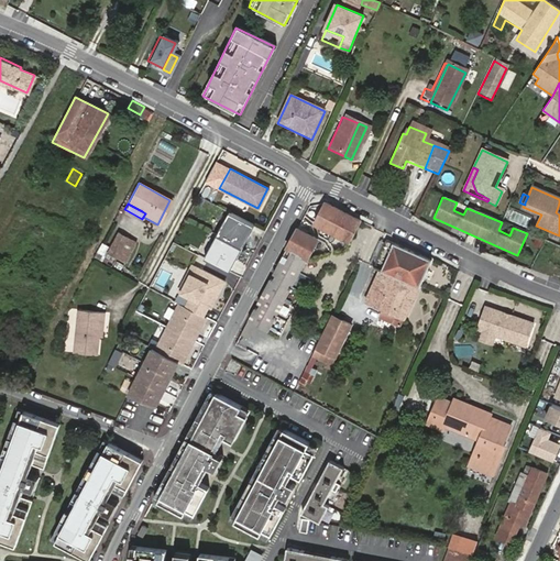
[(346,242),(357,220),(325,204),(313,226),(346,242)]
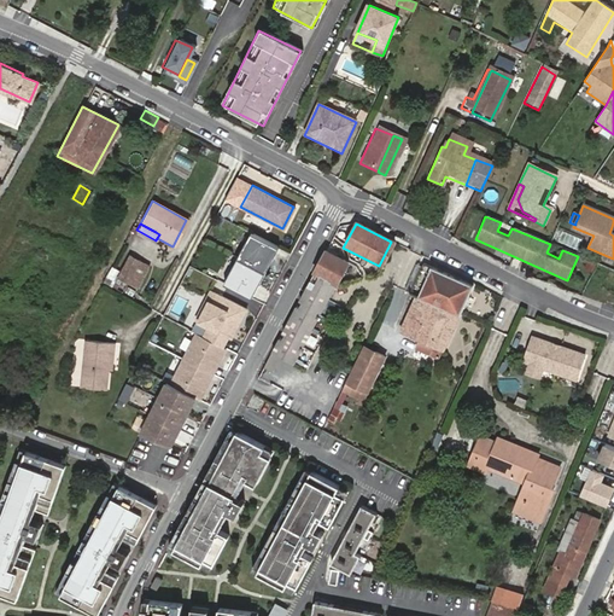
[(251,297),(278,247),(250,232),(223,283),(251,297)]
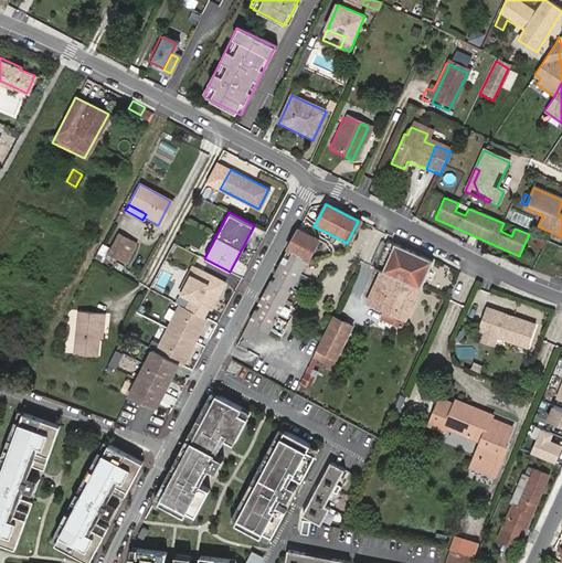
[(307,262),(317,241),(308,235),(296,229),(285,251),(307,262)]
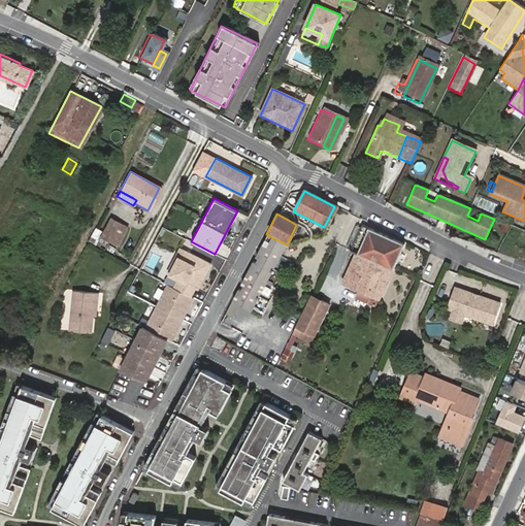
[(119,226),(108,221),(100,237),(109,242),(119,226)]
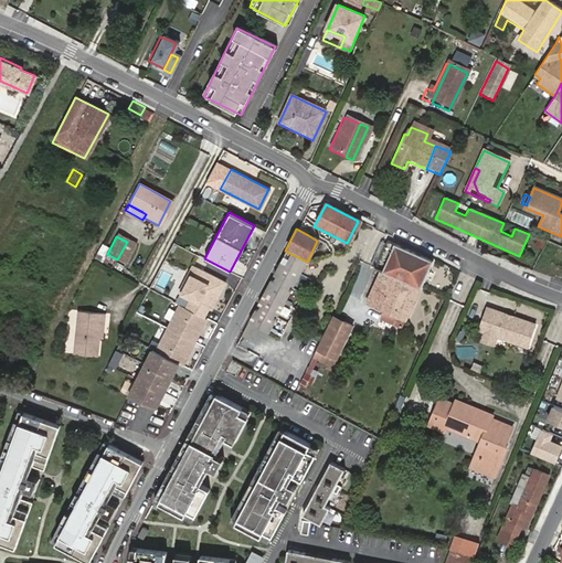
[(372,266),(381,269),(393,244),(384,241),(372,266)]
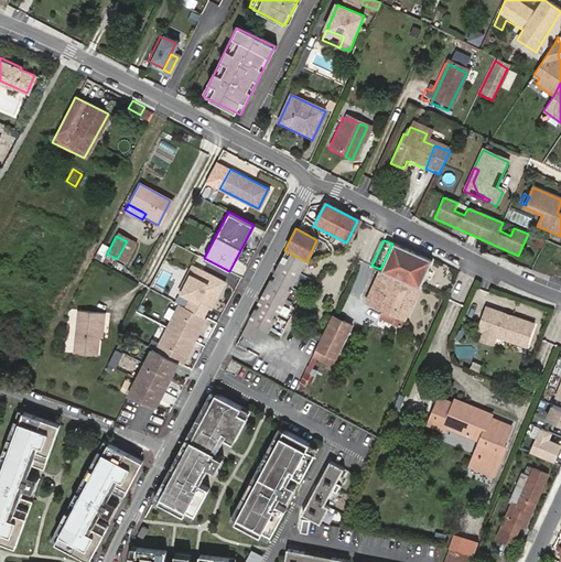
[(380,269),(418,287),(430,261),(402,248),(392,244),(380,269)]
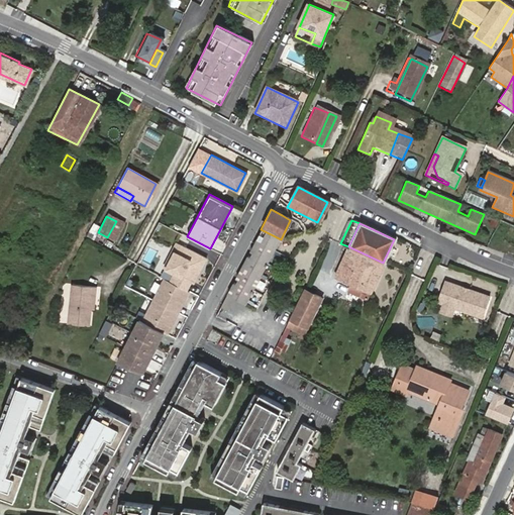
[(227,294),(247,305),(281,239),(261,229),(227,294)]
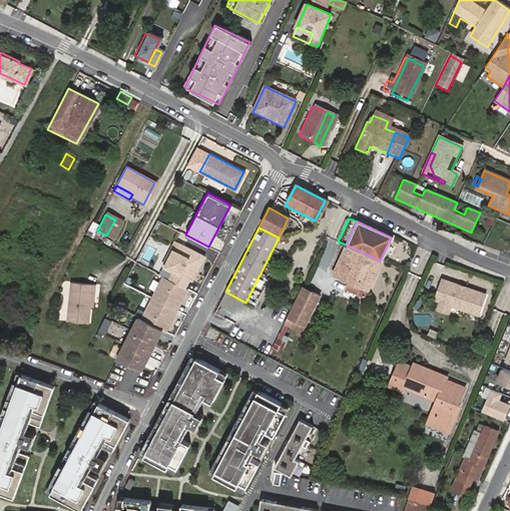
[(192,280),(204,256),(176,241),(173,248),(171,247),(163,265),(173,270),(169,279),(162,276),(141,319),(139,317),(117,360),(142,370),(163,329),(166,331),(173,316),(170,314),(176,302),(180,304),(187,289),(182,286),(187,277),(192,280)]
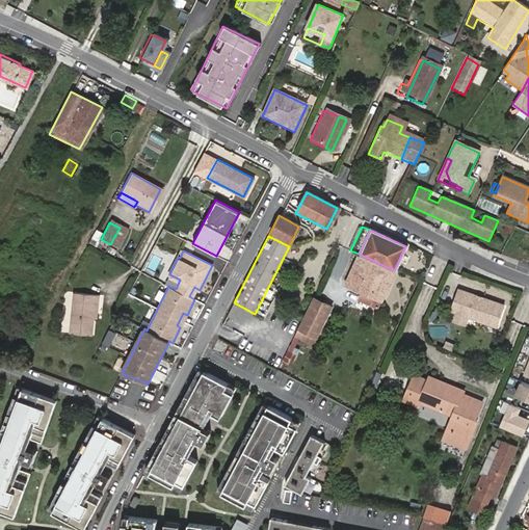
[(376,310),(394,270),(359,254),(350,250),(336,282),(360,293),(356,300),(376,310)]
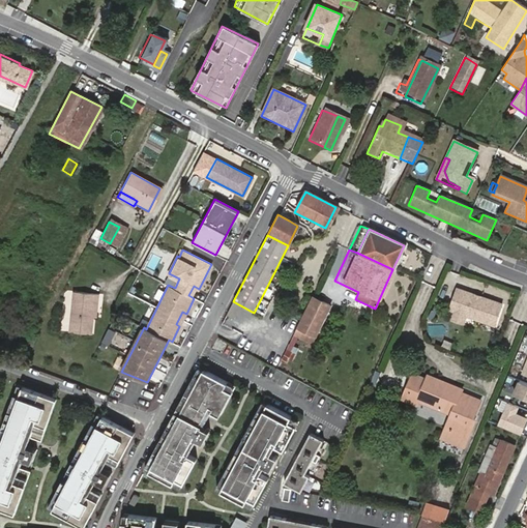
[(500,303),(457,286),(447,308),(452,310),(464,314),(492,325),(500,303)]
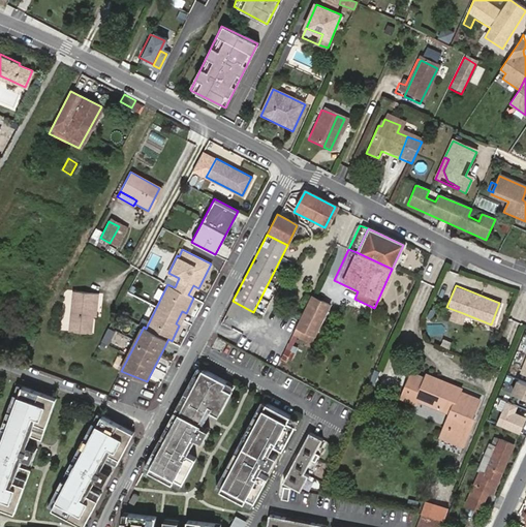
[(90,335),(92,317),(93,303),(96,303),(97,295),(73,292),(69,333),(90,335)]
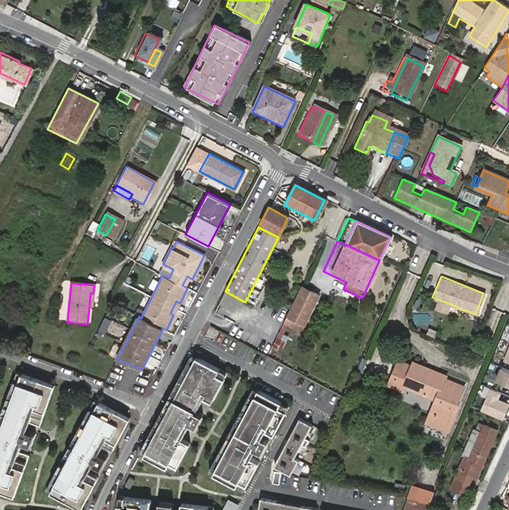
[(276,337),(284,341),(286,337),(283,335),(287,327),(294,330),(293,334),(297,336),(318,296),(311,292),(300,286),(276,337)]
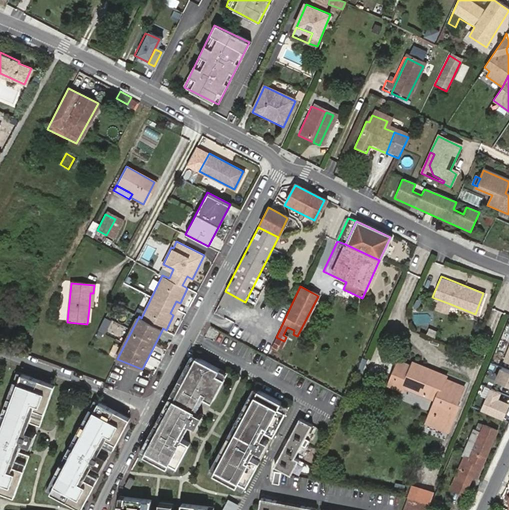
[(448,303),(437,299),(434,306),(446,310),(448,303)]
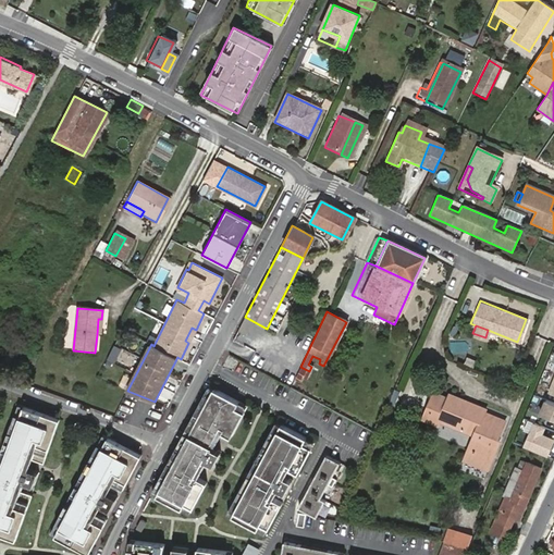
[(248,406),(210,385),(151,492),(191,513),(208,481),(198,477),(201,470),(207,460),(216,466),(223,452),(214,447),(219,441),(223,432),(232,436),(248,406)]
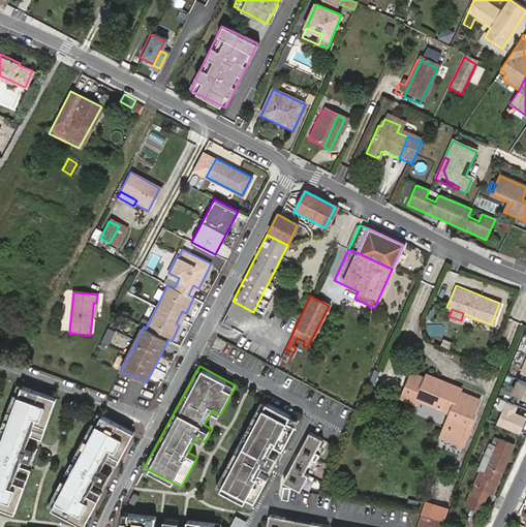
[(413,401),(412,404),(446,419),(437,440),(458,448),(470,422),(467,420),(473,406),(456,399),(458,396),(424,380),(422,384),(408,378),(401,395),(413,401)]
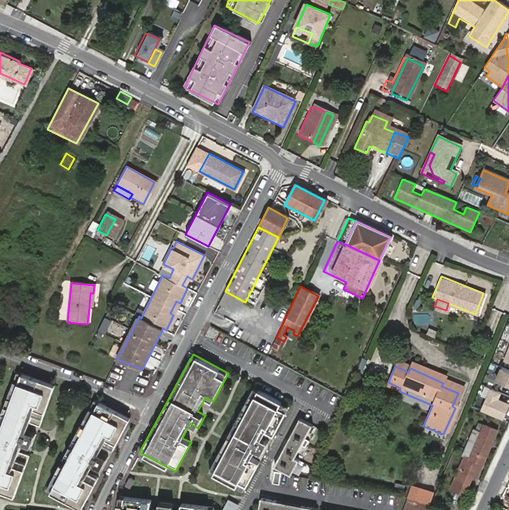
[(508,371),(500,368),(494,381),(508,387),(508,371)]
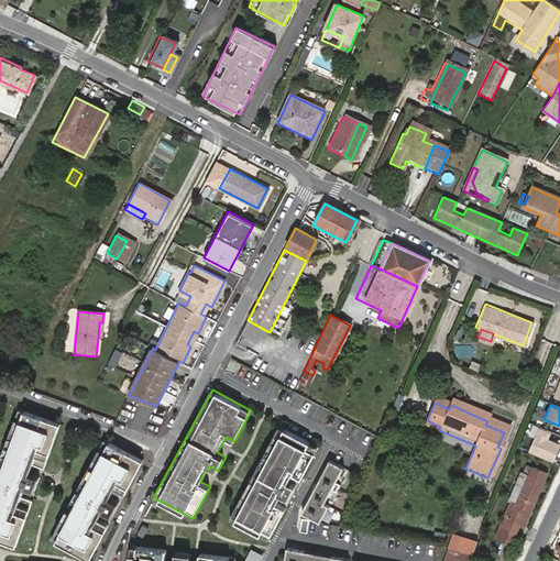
[(58,425),(17,409),(0,455),(0,541),(13,547),(30,502),(19,498),(21,493),(22,488),(32,493),(37,479),(28,474),(30,469),(31,465),(42,470),(58,425)]
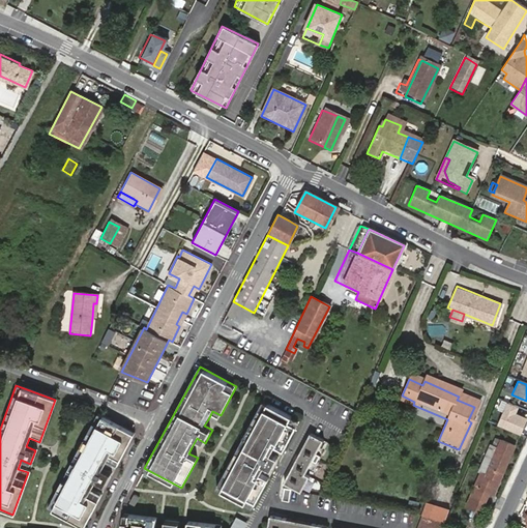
[(411,410),(413,405),(414,402),(402,396),(398,405),(411,410)]
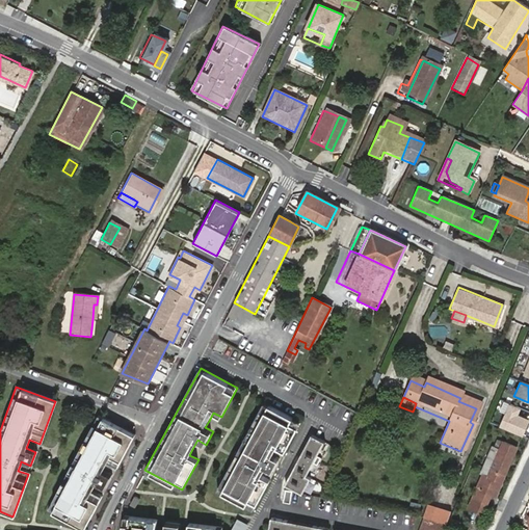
[(301,420),(264,401),(234,459),(218,489),(256,508),(270,478),(262,474),(266,467),(273,470),(280,457),(272,453),(276,446),(286,450),(301,420)]
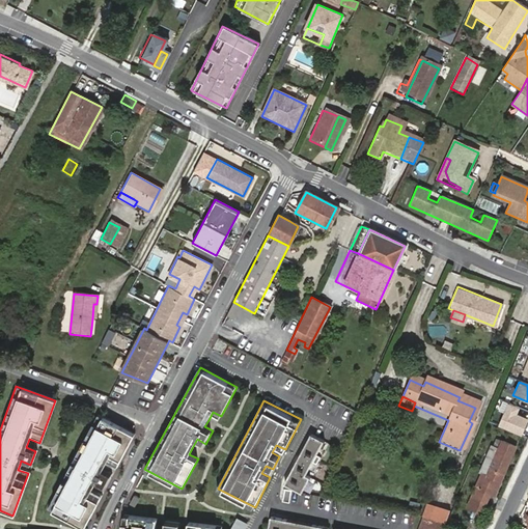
[(518,408),(507,404),(497,427),(519,437),(526,421),(513,416),(518,408)]
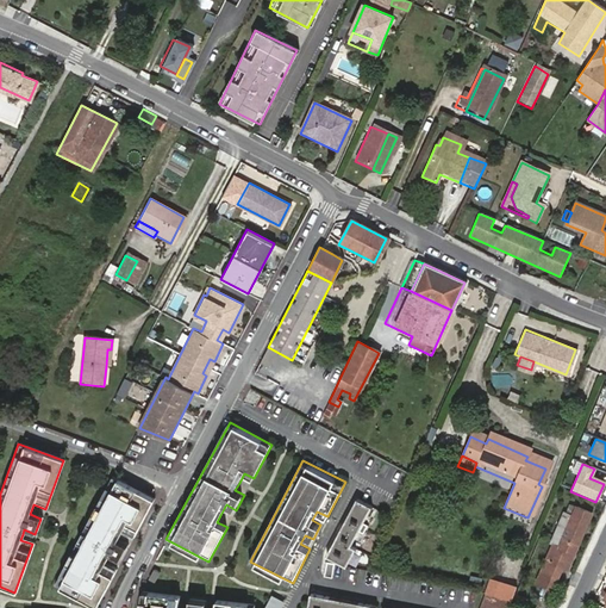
[(152,500),(111,477),(52,584),(95,607),(114,570),(104,564),(106,559),(108,556),(118,560),(126,546),(116,540),(118,537),(120,532),(132,538),(152,500)]
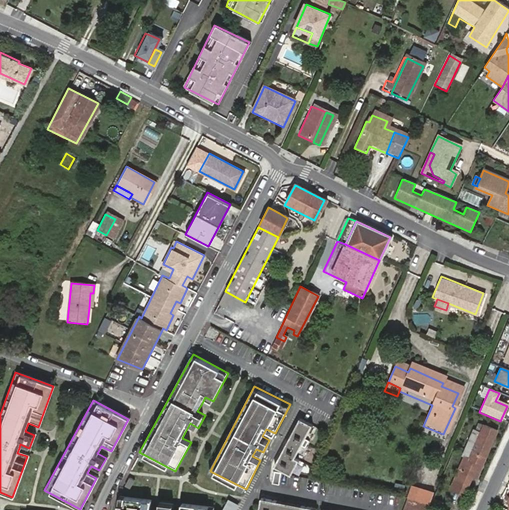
[(313,422),(300,416),(275,464),(292,473),(299,459),(295,457),(313,422)]
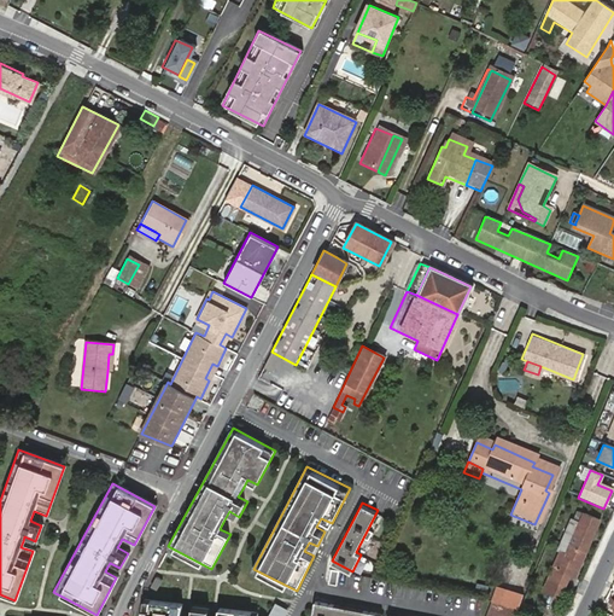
[(560,598),(568,577),(574,562),(582,563),(598,521),(576,511),(572,518),(577,521),(565,552),(559,551),(542,592),(560,598)]
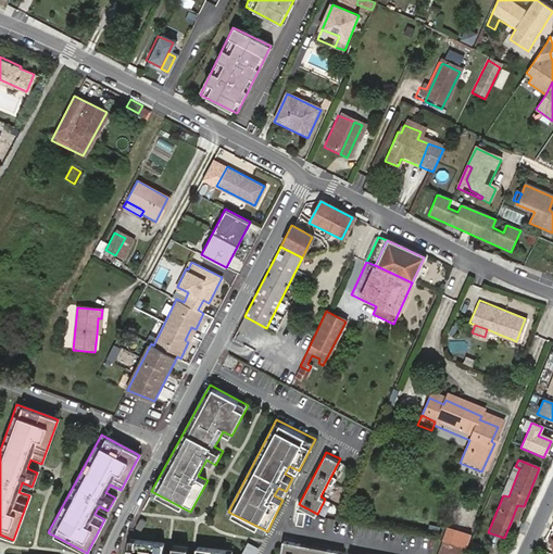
[(517,505),(512,519),(518,521),(524,506),(517,505)]
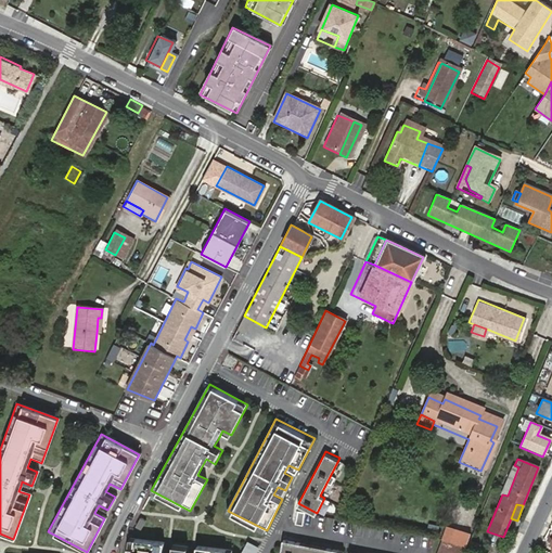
[(293,513),(291,525),(299,526),(300,514),(293,513)]
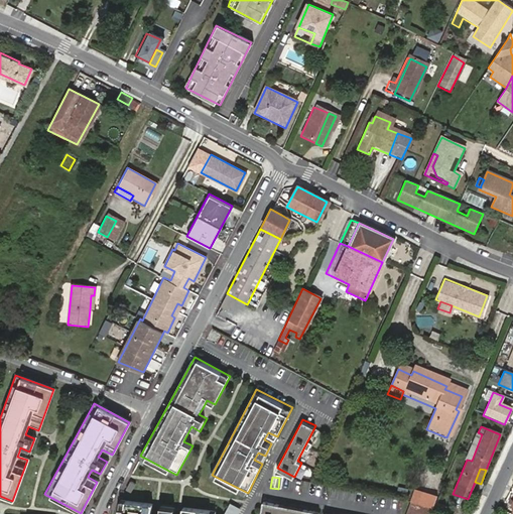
[(417,504),(431,508),(436,497),(422,493),(417,504)]
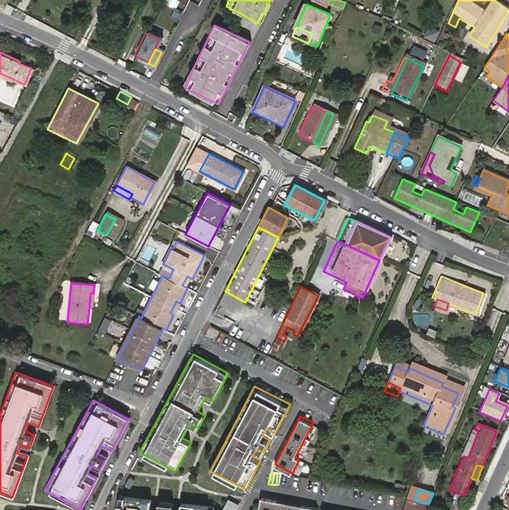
[(118,496),(116,509),(212,509),(213,507),(181,503),(180,509),(171,509),(172,504),(158,502),(157,509),(149,509),(151,500),(118,496)]
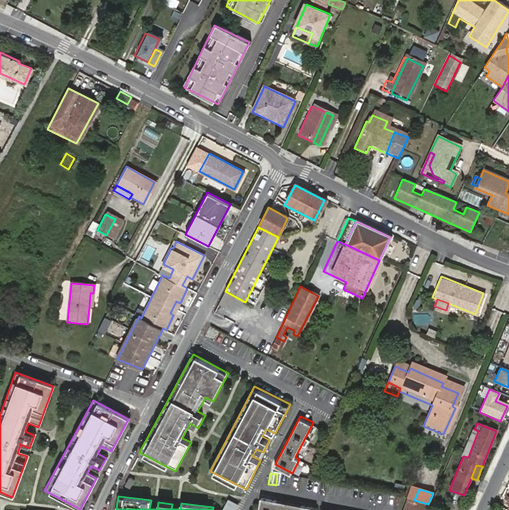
[(261,497),(258,509),(316,509),(261,497)]
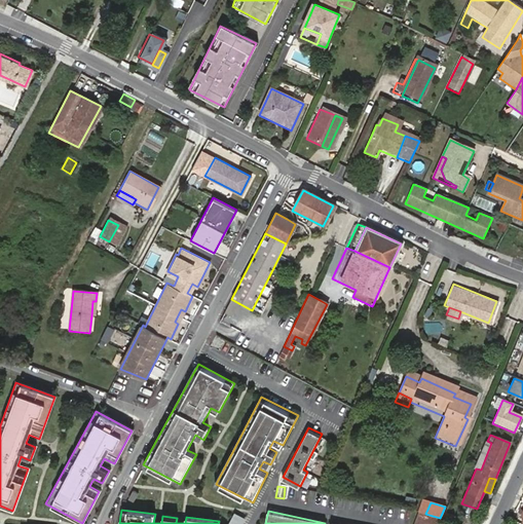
[(240,523),(243,520),(231,514),(225,523),(240,523)]
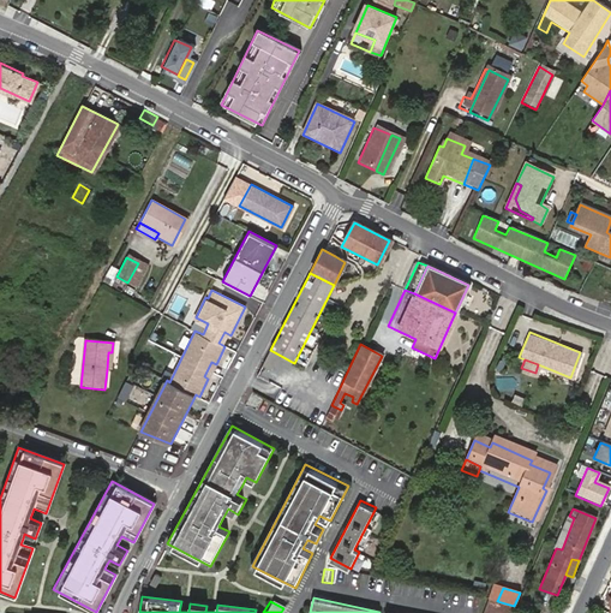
[(497,601),(496,601),(490,612),(511,612),(514,606),(497,601)]
